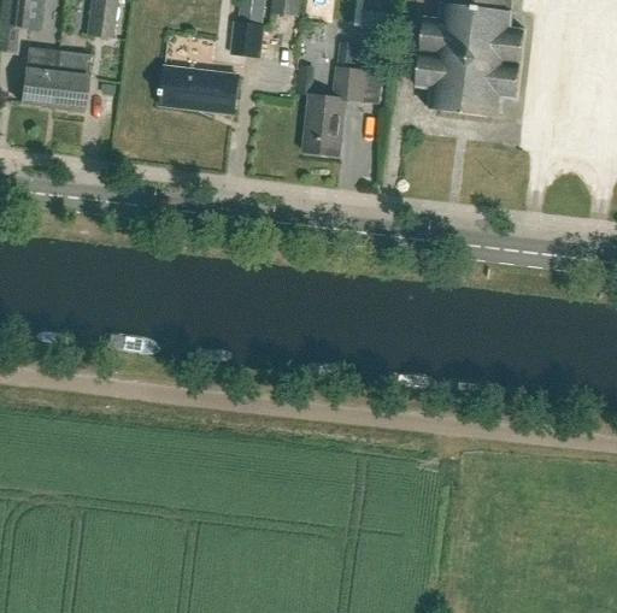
[(1,0),(0,17),(0,23),(24,27),(27,0),(1,0)]
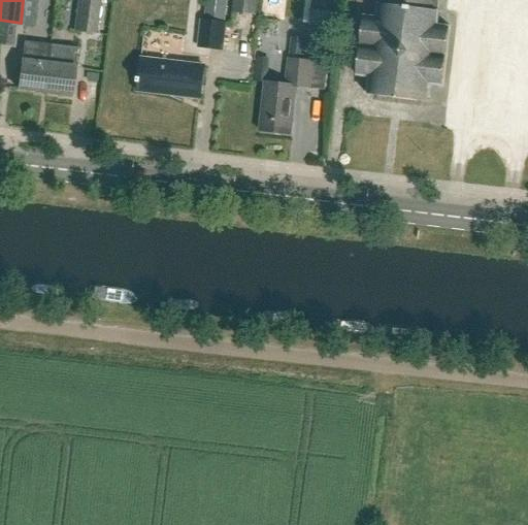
[(95,31),(99,2),(83,0),(78,29),(95,31)]
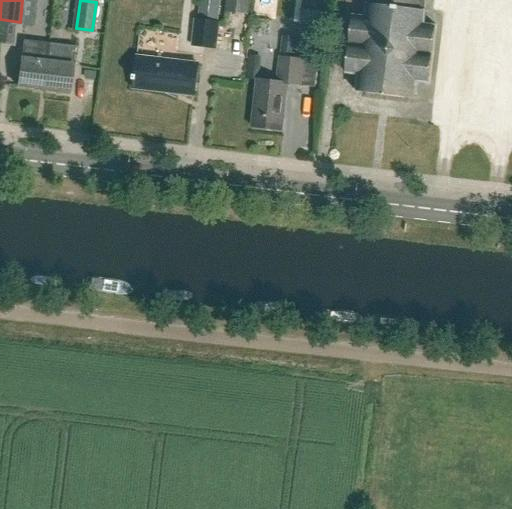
[(199,0),(198,17),(217,19),(219,0),(199,0)]
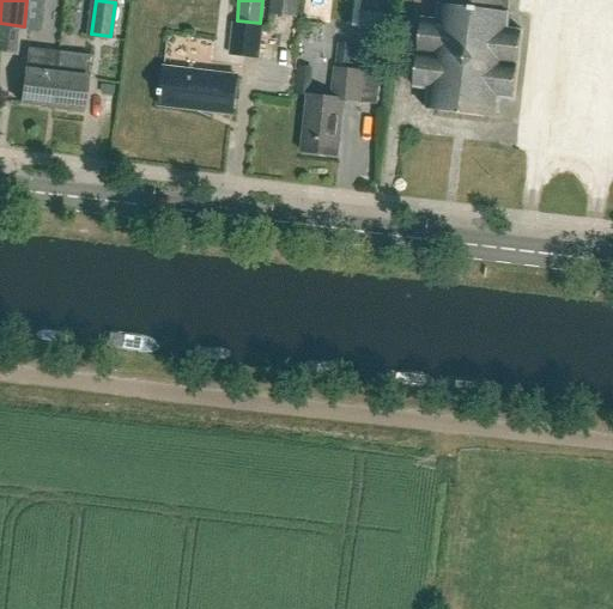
[(272,0),(269,12),(298,14),(299,0),(272,0)]
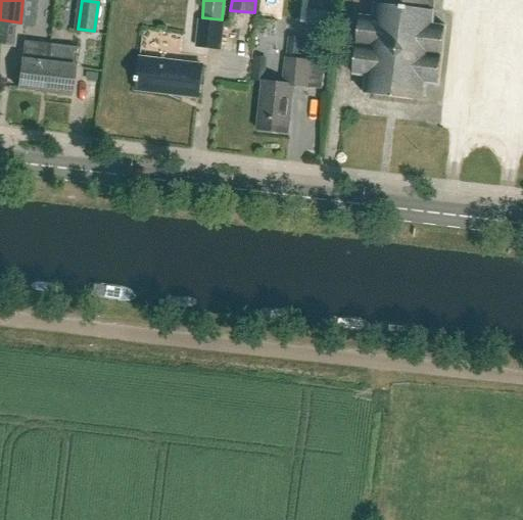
[(376,0),(376,3),(374,3),(372,16),(360,15),(352,75),(366,76),(363,93),(423,100),(425,83),(437,84),(444,26),(431,25),(433,10),(431,10),(432,0),(376,0)]
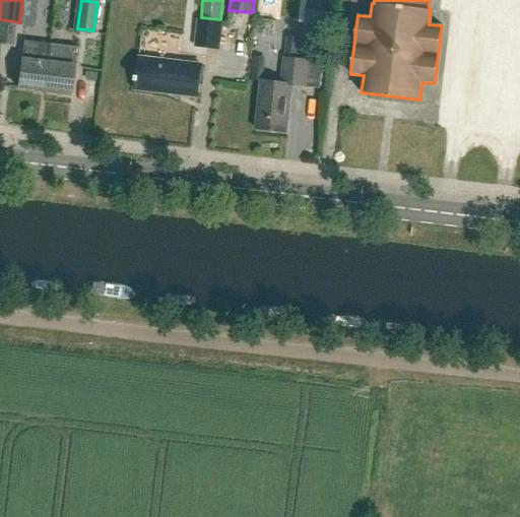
[(197,17),(194,45),(220,48),(223,19),(220,19),(201,17),(197,17)]
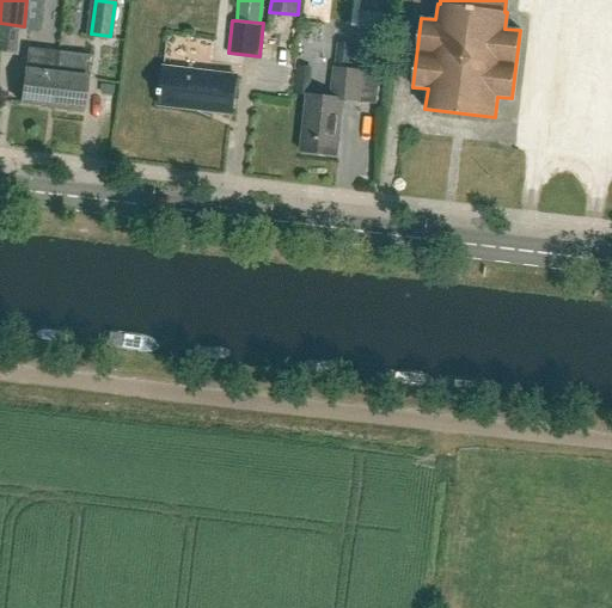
[(24,68),(19,102),(50,105),(57,51),(26,47),(24,68)]
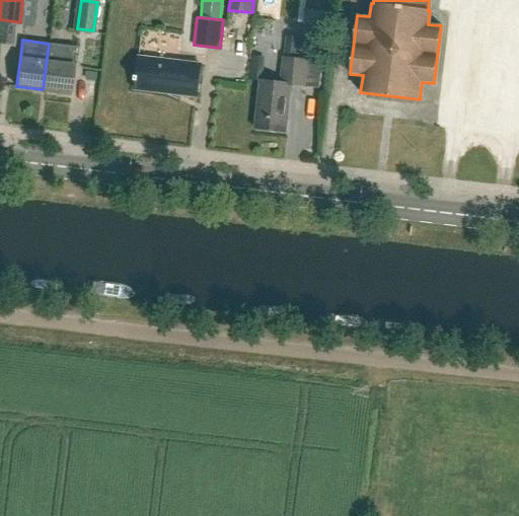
[(49,44),(43,89),(69,92),(74,47),(49,44)]
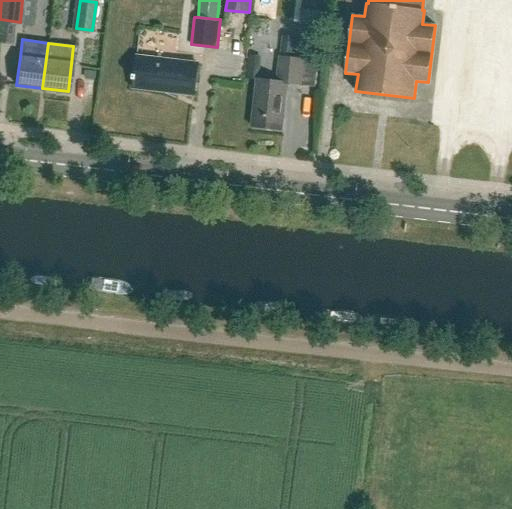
[(287,82),(302,83),(306,56),(280,53),(277,79),(260,77),(263,55),(250,53),(247,77),(257,78),(252,125),(281,128),(287,82)]
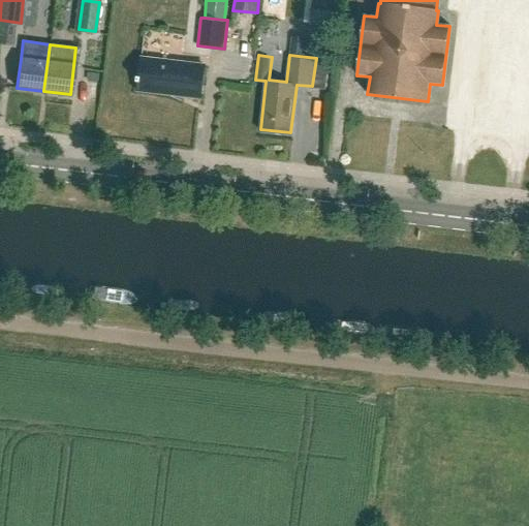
[(205,65),(142,58),(137,91),(200,98),(205,65)]
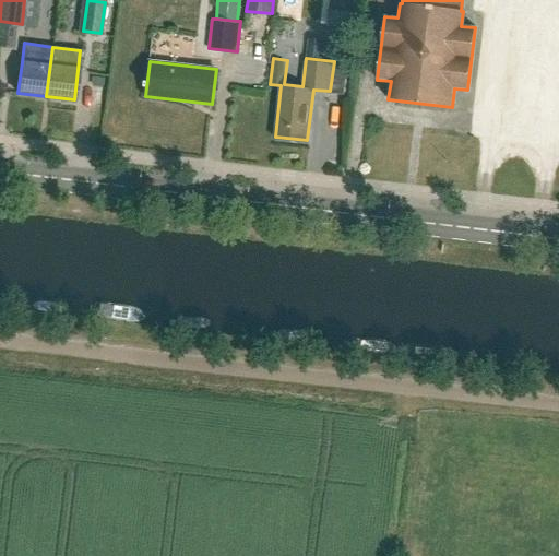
[(349,63),(334,61),(330,91),(345,93),(349,63)]
